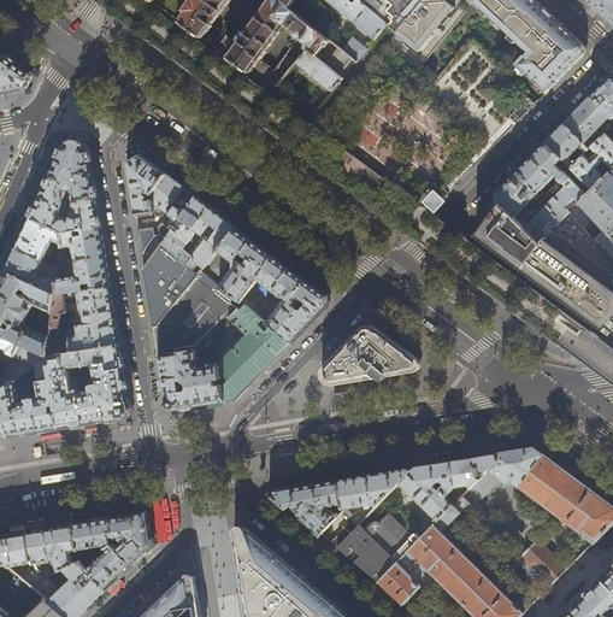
[(146,0),(199,40),(228,0),(190,0),(188,4),(183,0),(146,0)]
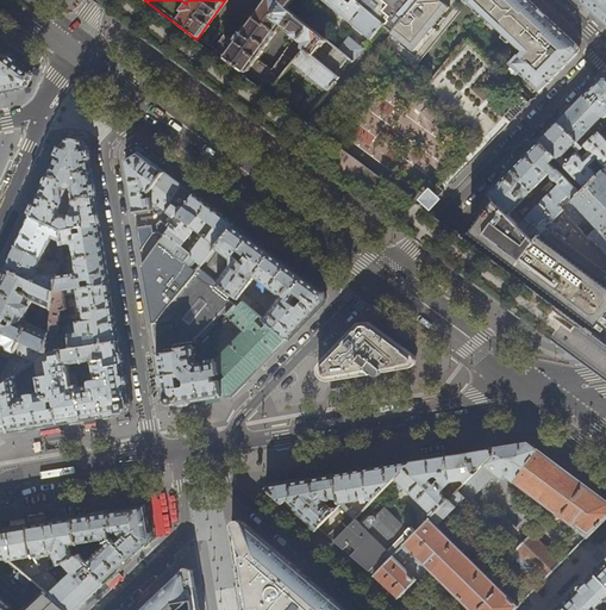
[(262,0),(235,39),(227,35),(225,38),(222,35),(211,50),(267,92),(276,80),(291,63),(301,50),(332,75),(345,60),(335,50),(283,8),(291,0),(274,0),(274,1),(273,0),(262,0)]
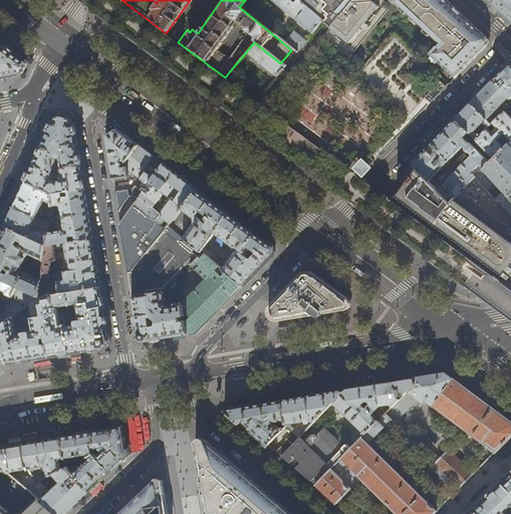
[(268,0),(310,34),(321,21),(296,0),(295,0),(292,3),(288,0),(268,0)]
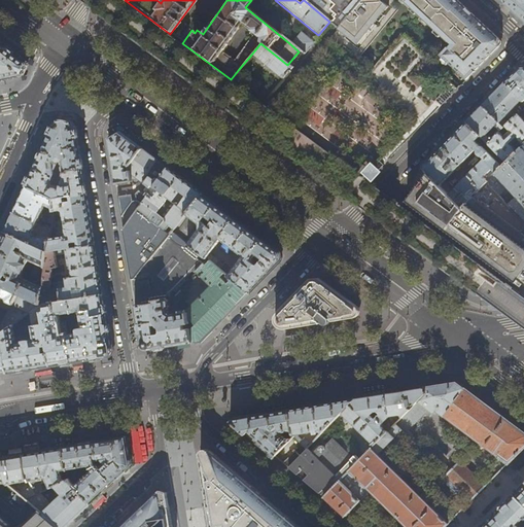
[(337,28),(359,0),(304,0),(329,22),(337,28)]
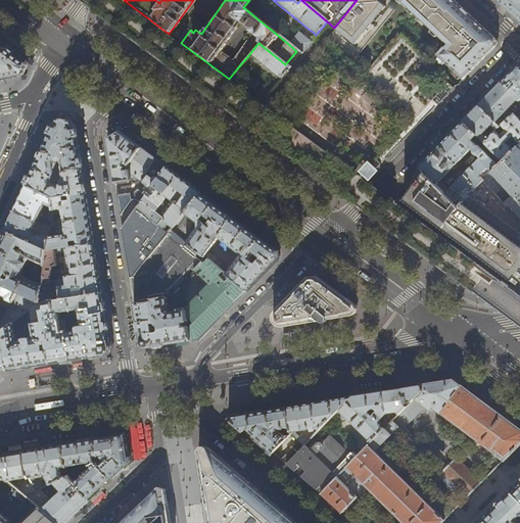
[(357,0),(334,28),(333,29),(360,50),(360,49),(375,31),(371,28),(393,0),(397,0),(400,2),(426,27),(451,0),(357,0)]
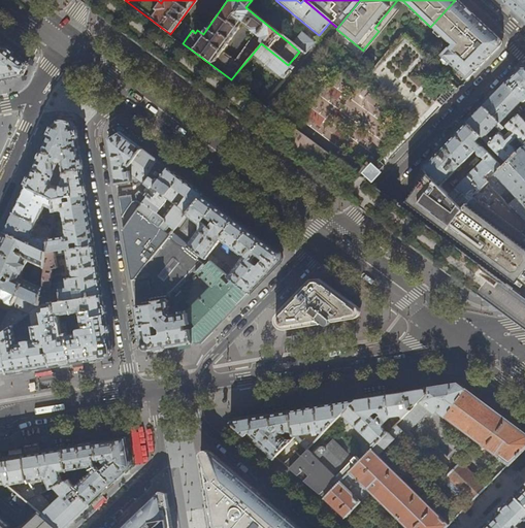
[(363,50),(404,2),(401,0),(397,0),(374,28),(379,31),(363,50)]
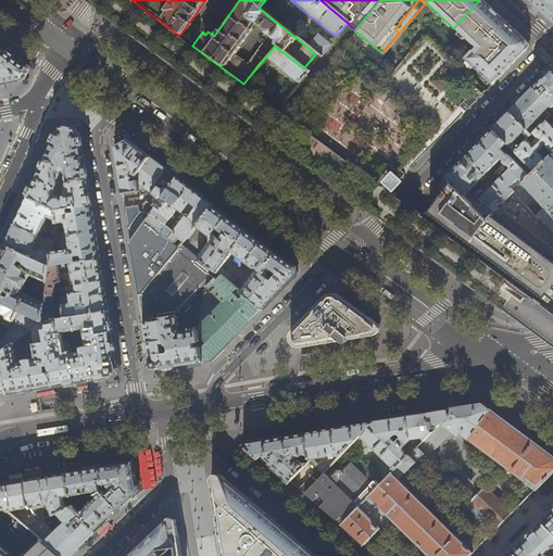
[(474,47),(500,19),(492,11),(485,4),(479,0),(453,28),(474,47)]
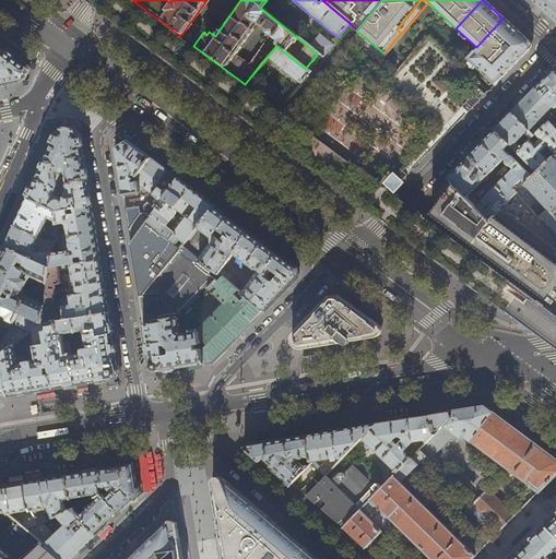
[(555,0),(529,0),(530,1),(543,13),(555,25),(555,0)]
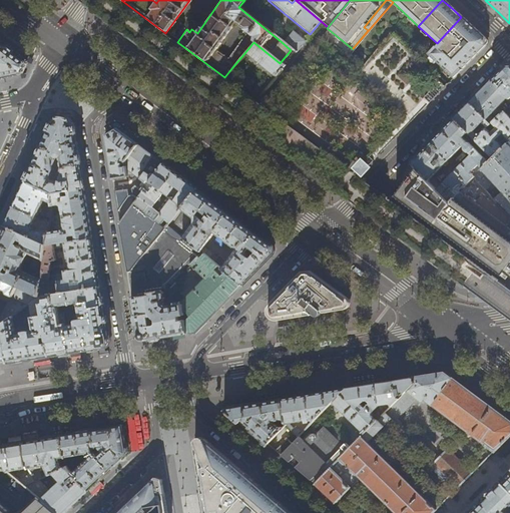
[(483,46),(484,38),(474,29),(461,17),(437,43),(430,51),(427,53),(452,78),(471,58),(483,46)]
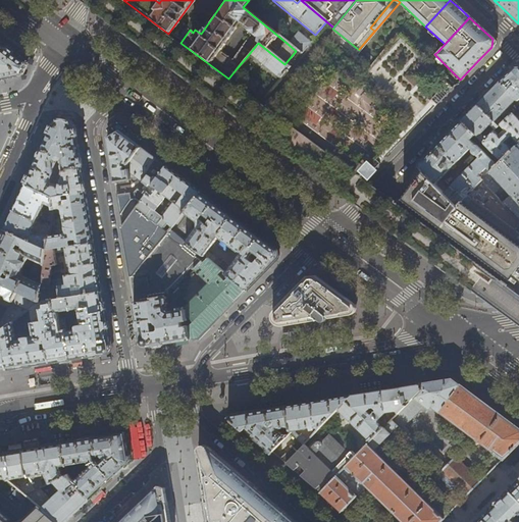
[(359,50),(332,29),(325,37),(352,58),(359,50)]
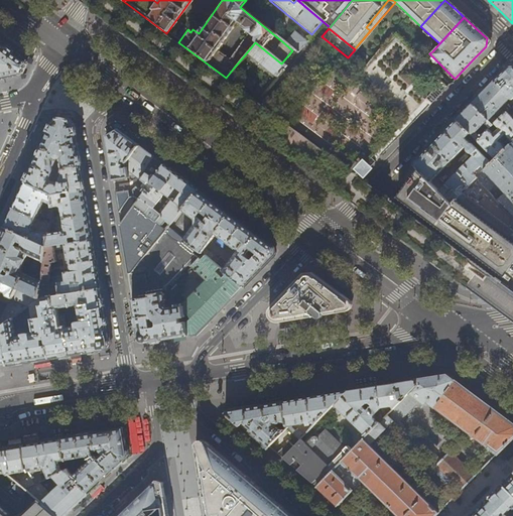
[(292,31),(283,42),(292,50),(296,53),(305,42),(292,31)]
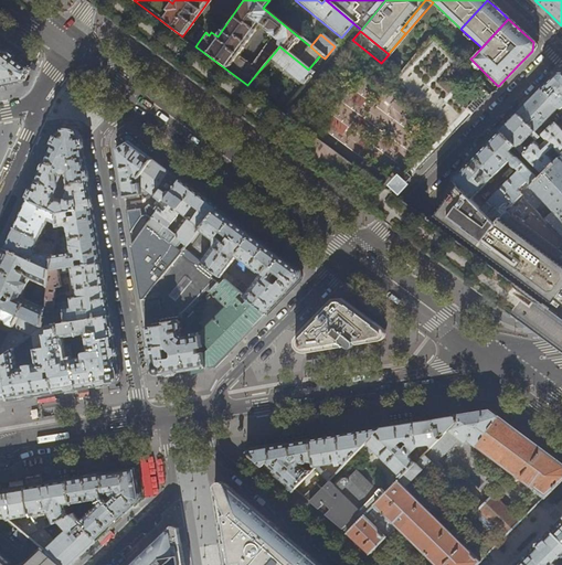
[(313,73),(308,70),(279,46),(269,59),(301,85),(313,73)]
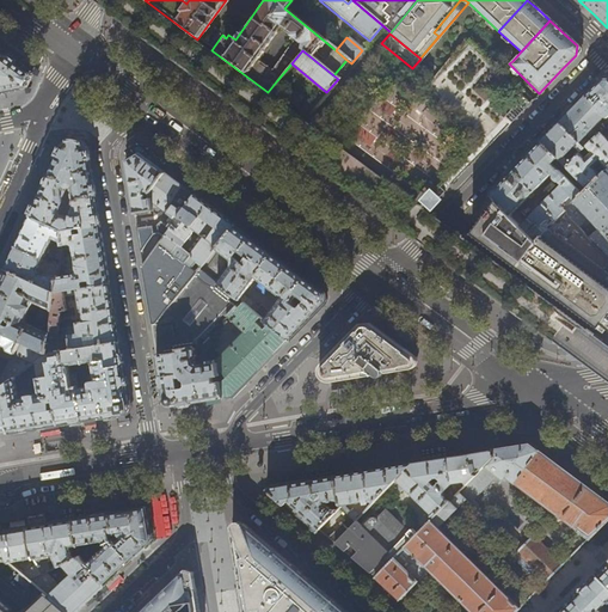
[(0,91),(23,87),(25,80),(29,74),(1,54),(0,53),(0,91)]
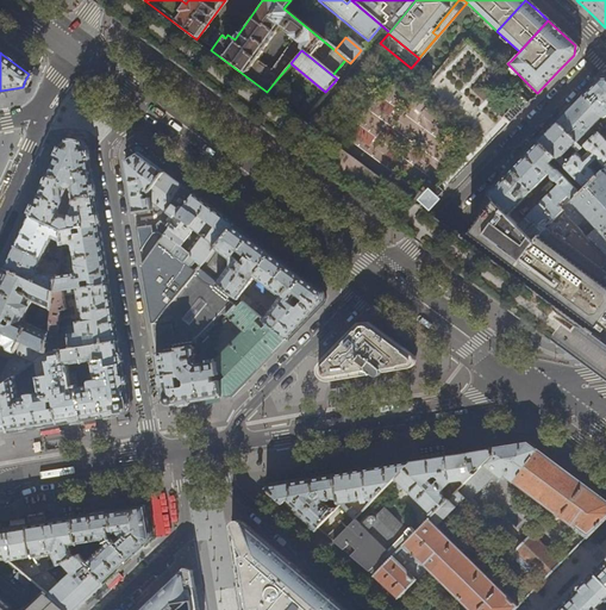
[(592,85),(581,95),(601,117),(605,111),(605,78),(599,78),(592,85)]
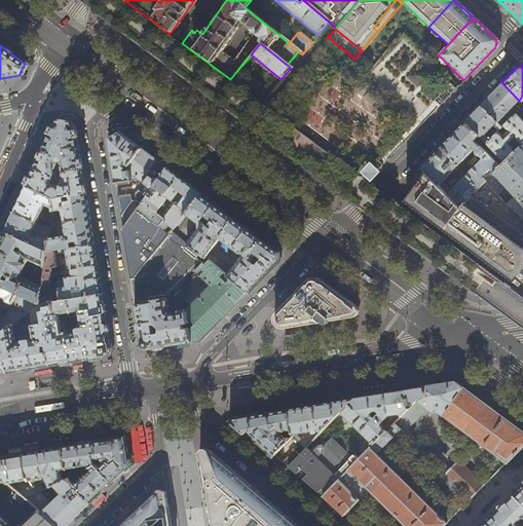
[(240,71),(238,69),(230,79),(233,81),(240,71)]
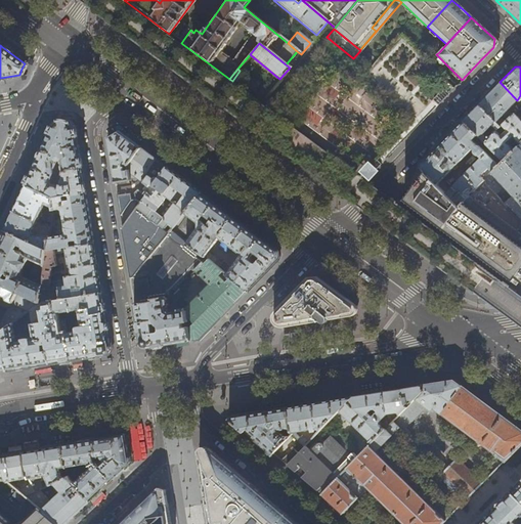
[(269,79),(260,72),(250,87),(258,93),(269,79)]
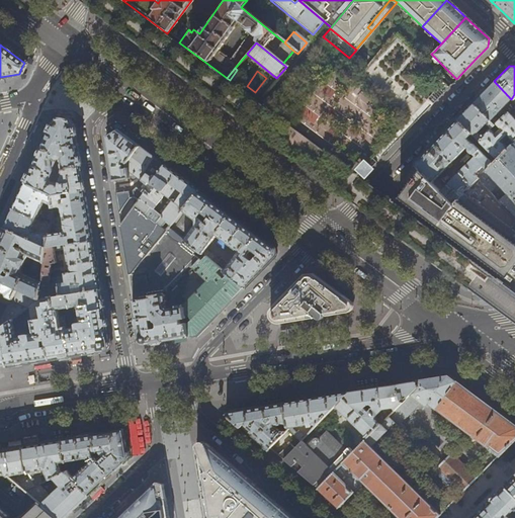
[(511,99),(494,81),(483,92),(470,104),(488,121),(504,104),(509,109),(511,107),(514,103),(511,99)]
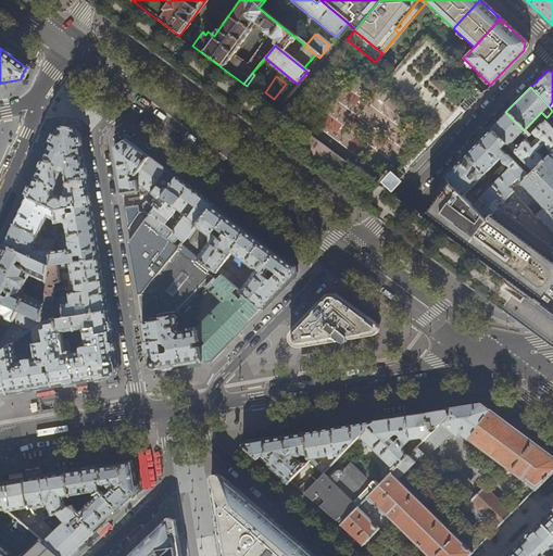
[(499,119),(489,128),(511,150),(512,151),(515,148),(511,142),(520,133),(524,136),(522,138),(524,140),(529,135),(524,130),(505,112),(499,119)]
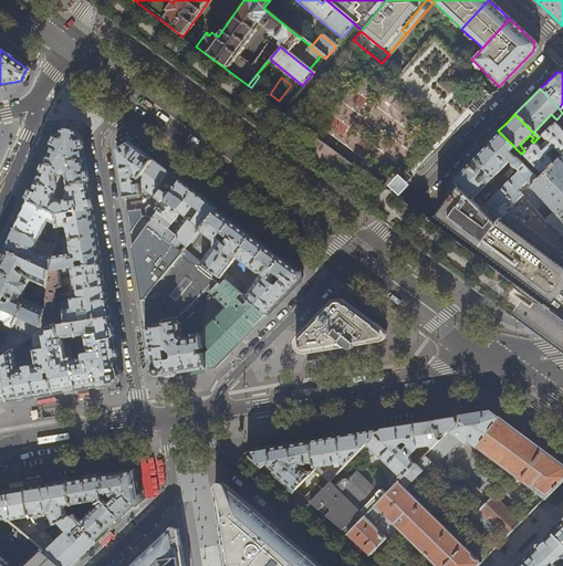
[(551,147),(560,156),(562,152),(562,132),(553,123),(546,128),(544,132),(539,137),(533,143),(524,150),(521,154),(520,153),(520,154),(541,175),(553,161),(545,153),(551,147)]
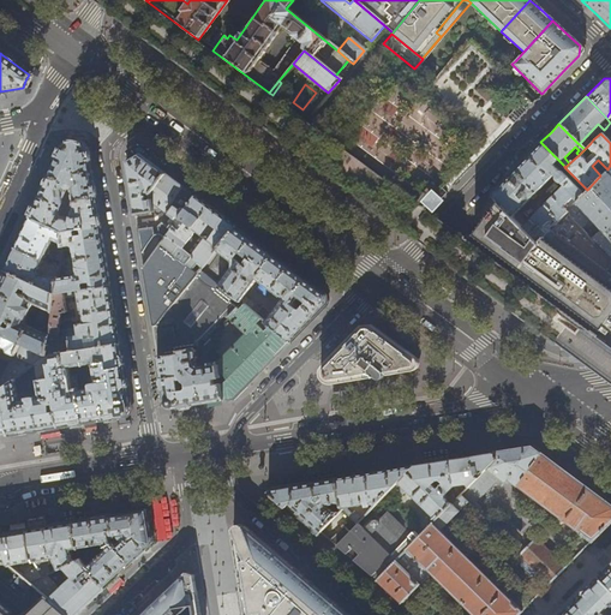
[(55,159),(47,175),(58,180),(59,184),(55,191),(58,197),(54,203),(58,206),(57,206),(61,208),(64,204),(64,203),(64,201),(63,198),(66,191),(69,190),(71,202),(78,201),(78,199),(93,197),(89,172),(85,150),(85,148),(84,145),(83,144),(79,142),(78,141),(70,139),(67,139),(64,142),(63,143),(55,159)]
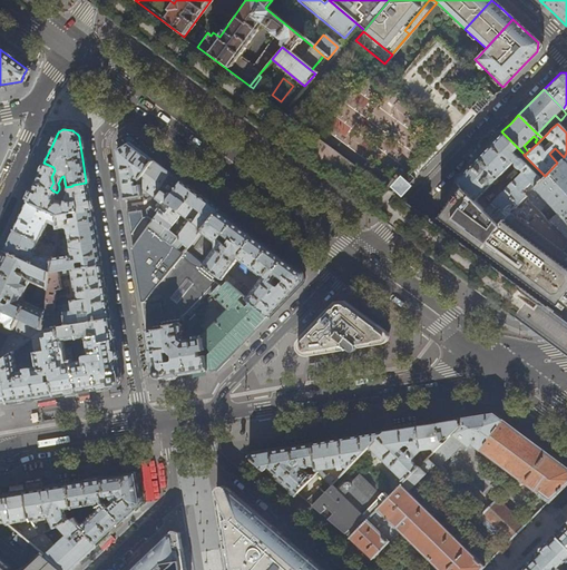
[(524,154),(501,131),(478,156),(467,167),(453,180),(473,200),(511,163),(514,165),(514,167),(515,169),(517,170),(519,170),(521,172),(484,210),(497,224),(505,216),(502,213),(504,210),(504,208),(508,204),(510,204),(512,203),(516,205),(525,196),(540,180),(519,159),(524,155),(524,154)]
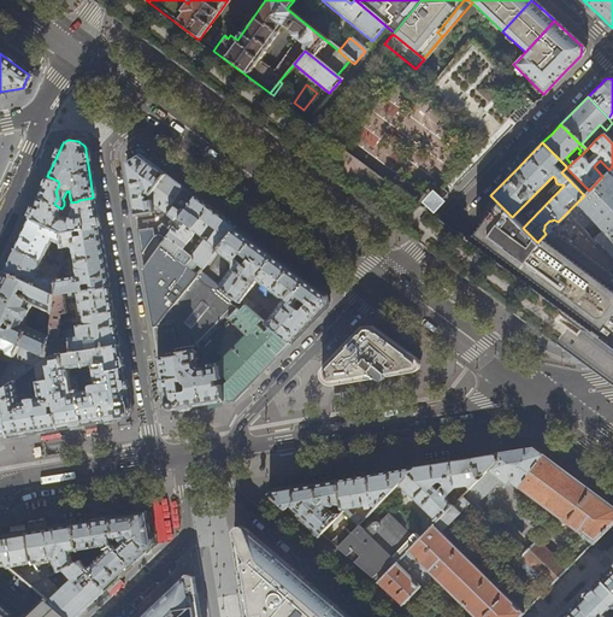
[(142,193),(148,195),(164,174),(157,170),(152,165),(147,163),(137,154),(135,156),(125,162),(124,163),(128,189),(131,206),(133,215),(151,212),(151,211),(148,200),(143,201),(142,193)]
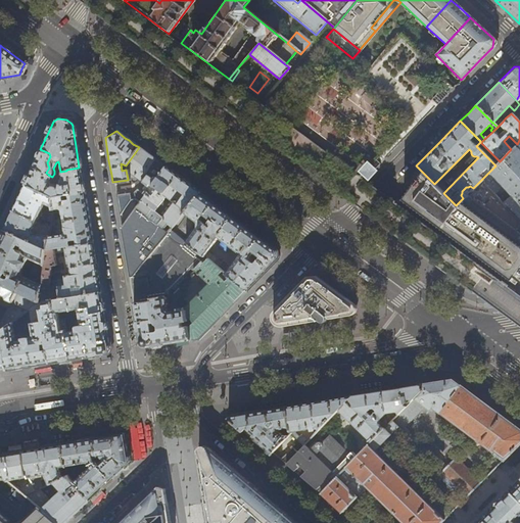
[(135,141),(127,135),(125,138),(129,140),(133,144),(135,141)]
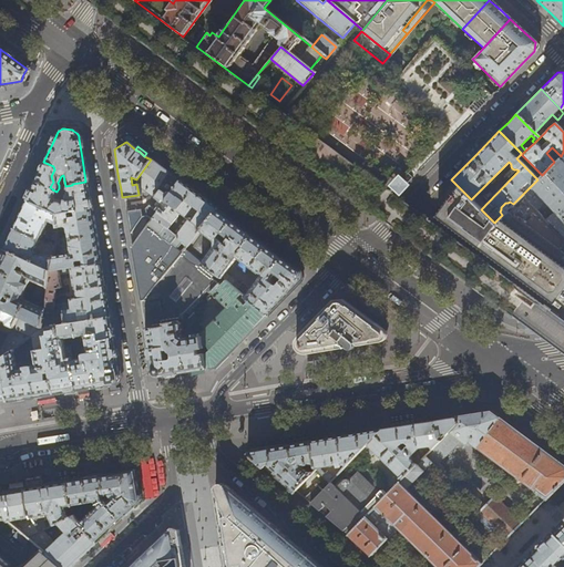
[(563,152),(561,156),(554,162),(542,175),(537,179),(522,195),(529,203),(536,195),(553,212),(544,219),(563,240),(563,152)]
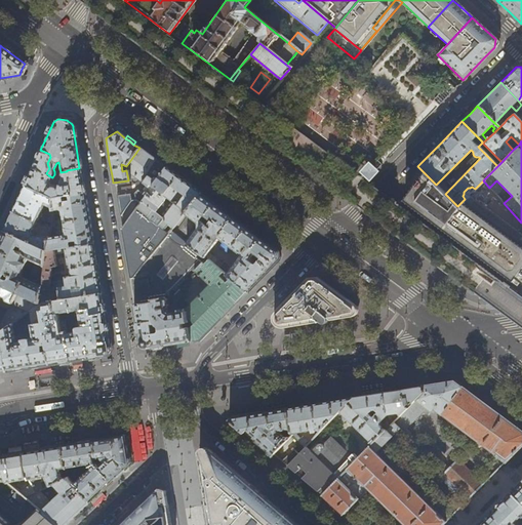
[(139,148),(126,166),(126,170),(128,179),(133,178),(133,177),(142,184),(148,175),(156,180),(165,167),(152,157),(139,148)]
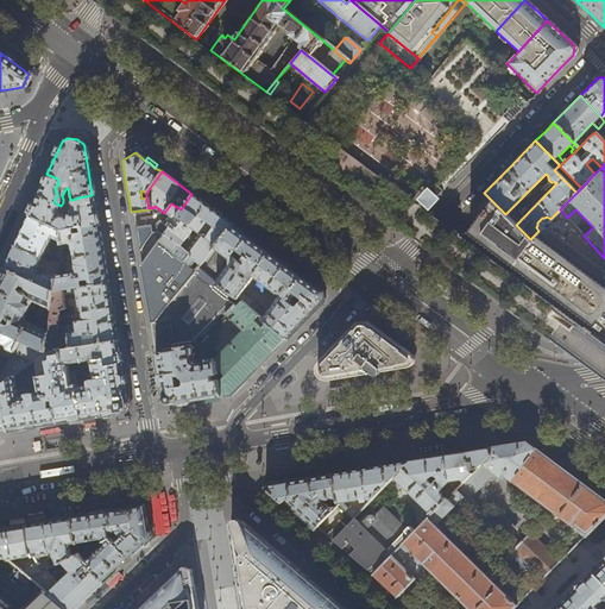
[(77,199),(70,200),(70,201),(71,205),(70,212),(68,218),(65,219),(63,217),(61,217),(60,211),(61,206),(56,203),(57,203),(54,201),(57,195),(55,189),(58,182),(57,179),(46,174),(38,193),(29,214),(62,227),(96,224),(94,208),(92,195),(77,198),(77,199)]
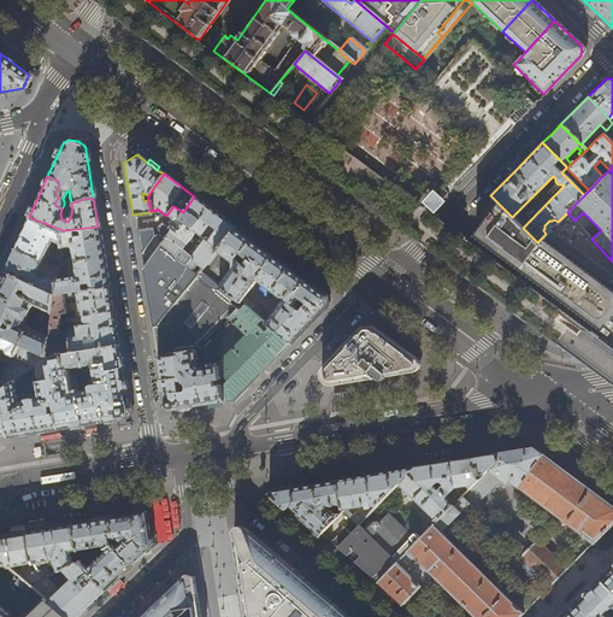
[(420,200),(424,204),(430,209),(440,199),(429,191),(420,200)]
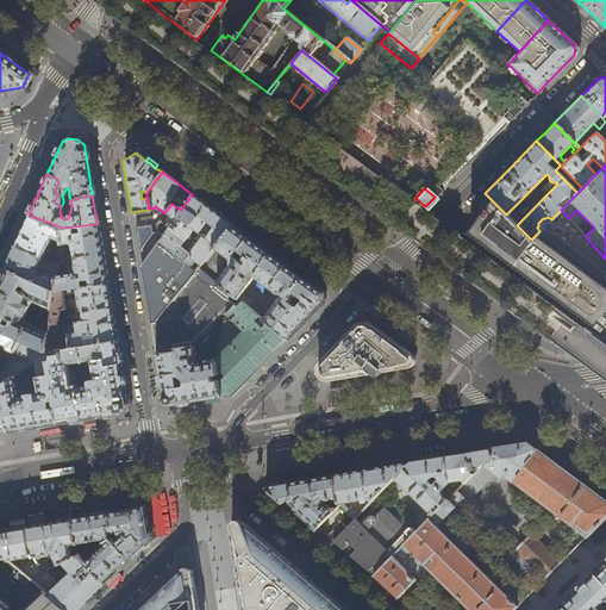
[(506,215),(485,193),(472,212),(479,218),(473,226),(467,234),(594,329),(598,324),(605,329),(605,259),(585,236),(568,218),(561,210),(551,219),(539,231),(531,240),(517,225),(506,215)]
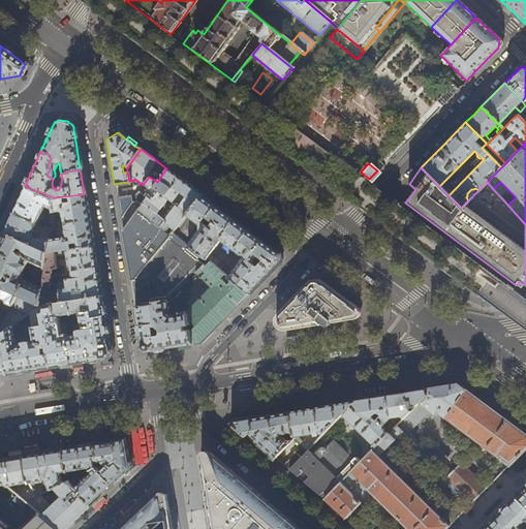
[(172,232),(202,194),(184,182),(166,168),(157,182),(149,177),(143,185),(149,189),(143,196),(136,191),(132,196),(135,198),(134,206),(131,206),(129,195),(116,197),(124,248),(129,280),(132,280),(172,232)]
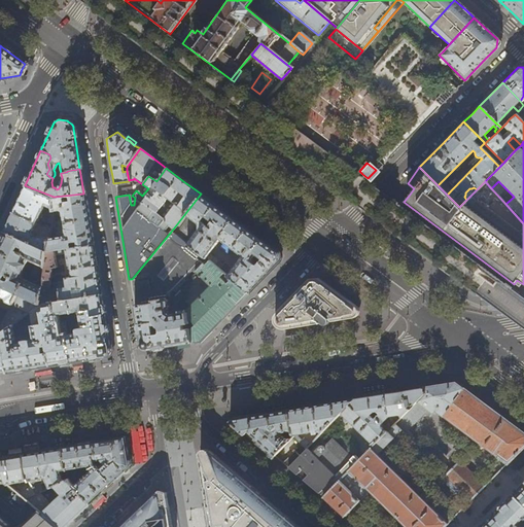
[(54,197),(25,185),(19,200),(12,212),(35,221),(43,204),(51,208),(54,197)]
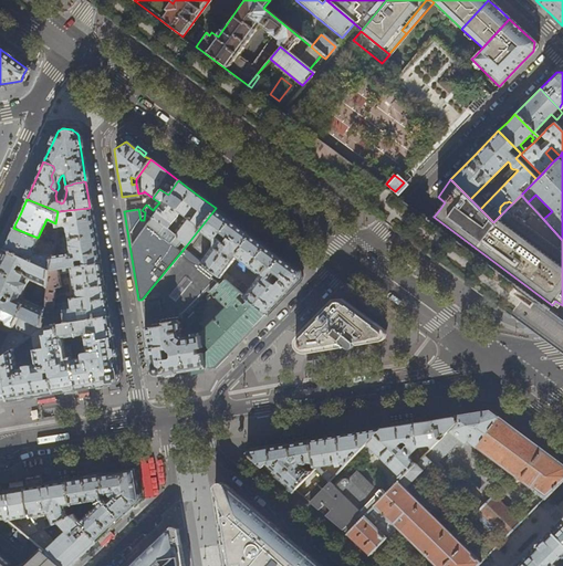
[(90,208),(58,211),(55,223),(55,227),(64,224),(66,226),(71,250),(69,252),(51,254),(49,269),(56,268),(70,265),(98,262),(94,237),(90,208)]
